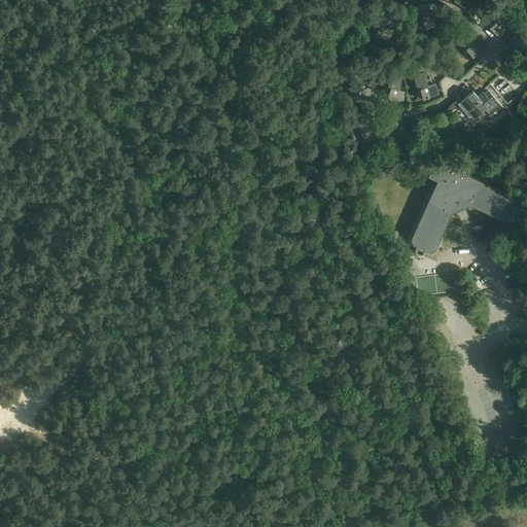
[(428,4),(418,6),(420,16),(422,16),(424,28),(430,27),(431,29),(435,28),(432,11),(430,11),(428,4)]
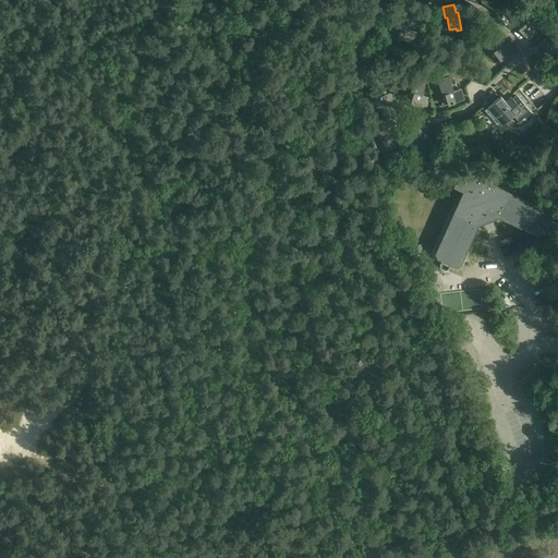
[(538,9),(543,14),(548,9),(543,4),(538,9)]
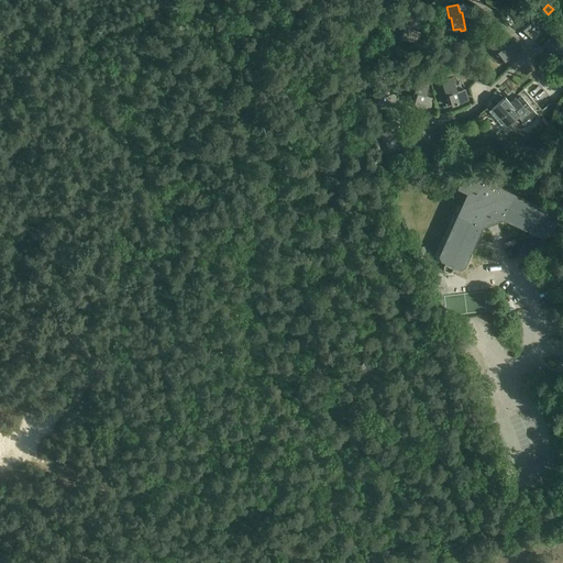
[(527,22),(528,24),(522,30),(530,37),(539,30),(537,29),(547,20),(538,11),(527,22)]
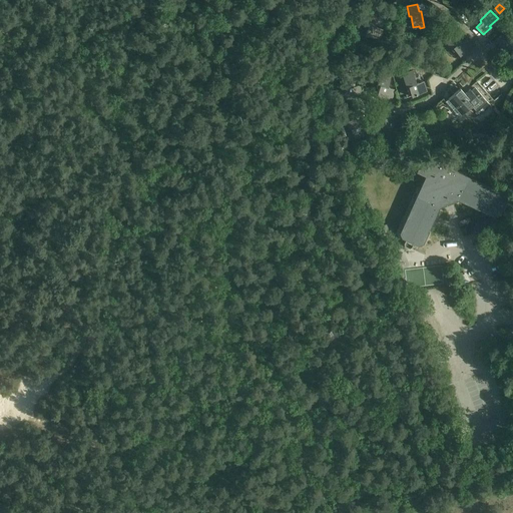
[(362,28),(360,35),(376,38),(378,28),(376,27),(378,16),(368,14),(364,28),(362,28)]
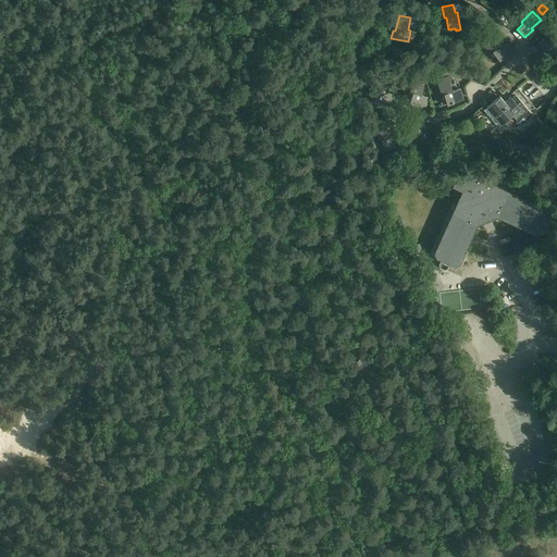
[(482,44),(492,56),(494,54),(498,61),(508,53),(500,45),(499,46),(492,36),(482,44)]
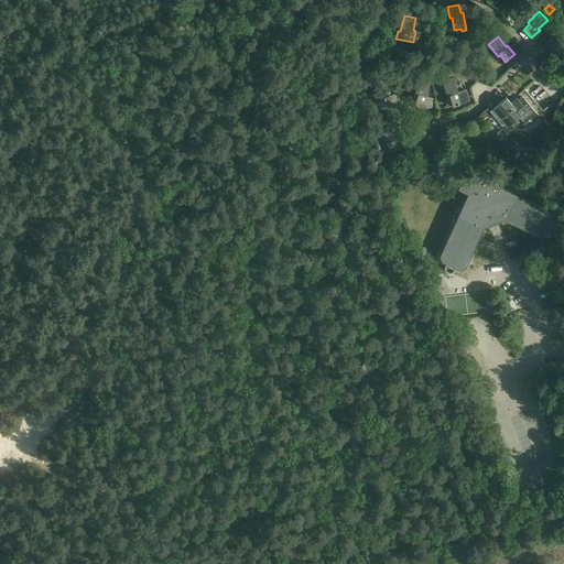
[(555,58),(561,53),(563,55),(563,53),(563,36),(556,44),(555,42),(546,51),(555,58)]
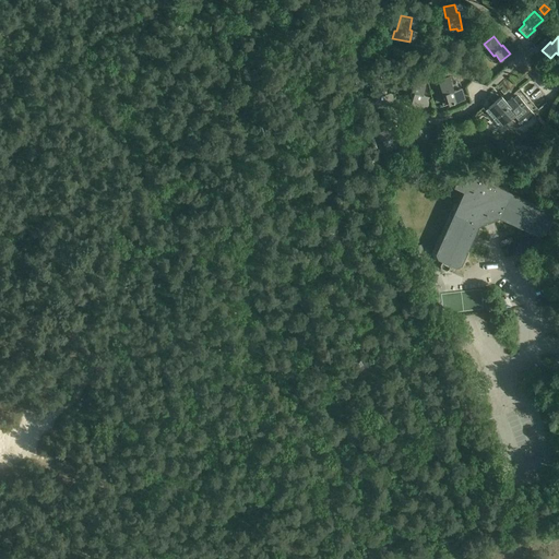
[(403,70),(402,78),(409,80),(412,72),(403,70)]
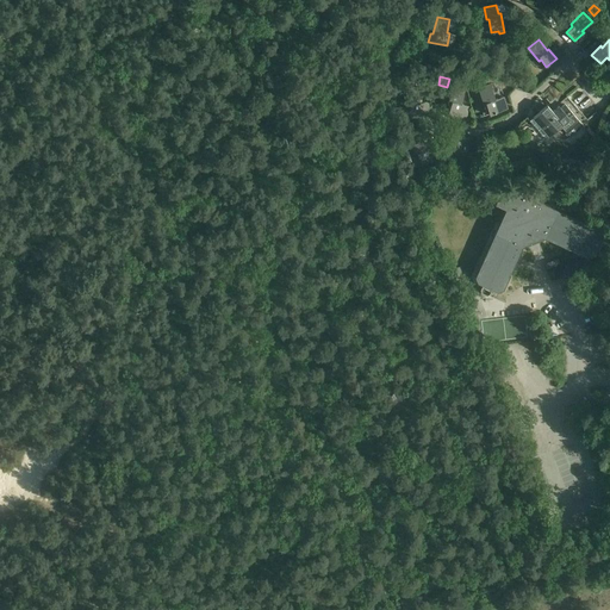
[(506,109),(503,97),(500,98),(496,82),(478,88),(484,107),(486,106),(489,114),(506,109)]
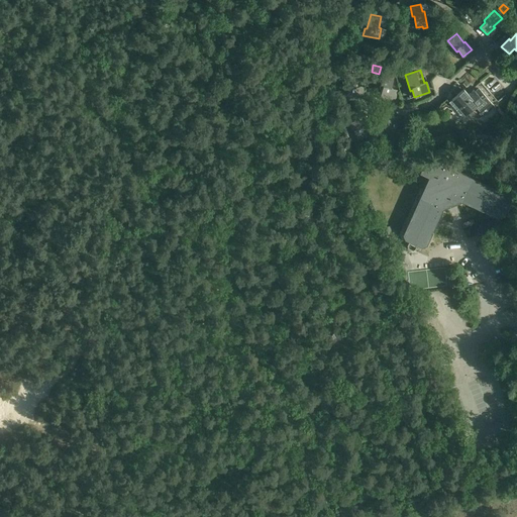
[(390,99),(393,89),(391,88),(394,77),(384,74),(379,88),(382,89),(380,96),(390,99)]
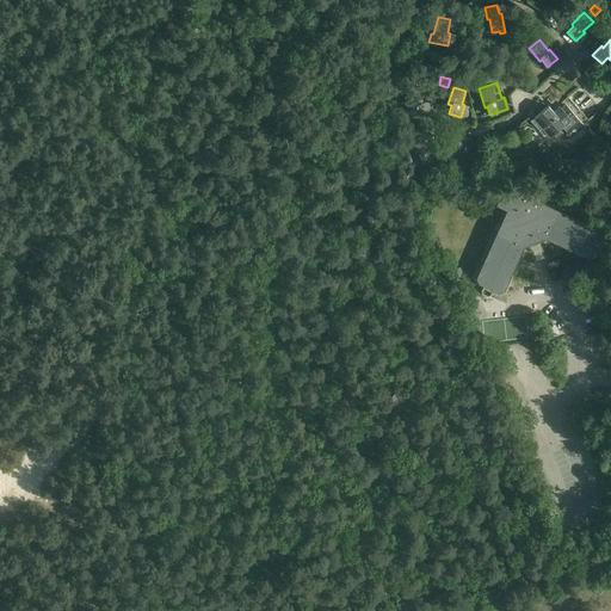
[(424,116),(423,103),(420,104),(419,90),(406,91),(407,109),(411,107),(411,117),(424,116)]
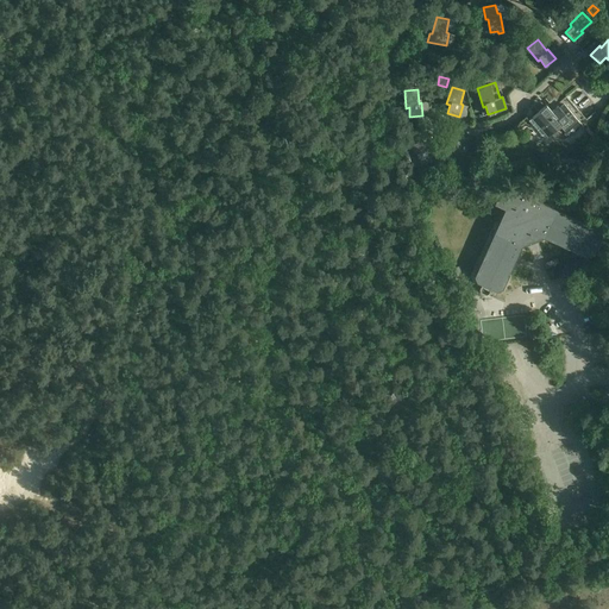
[(558,104),(562,106),(559,108),(558,106),(552,112),(546,105),(528,120),(545,139),(551,135),(554,138),(565,139),(569,136),(586,120),(566,96),(558,104)]
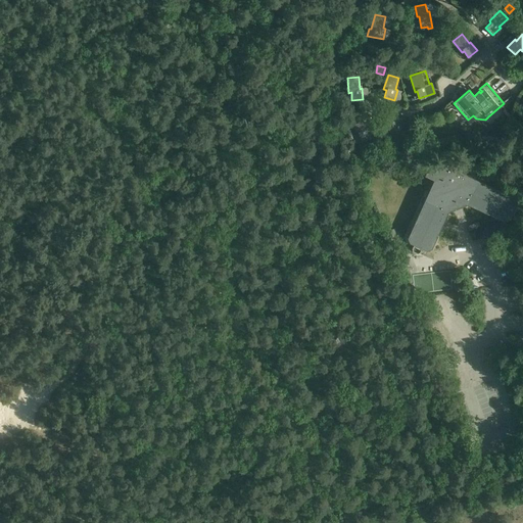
[(371,139),(368,129),(366,129),(363,117),(351,121),(355,135),(359,135),(361,142),(371,139)]
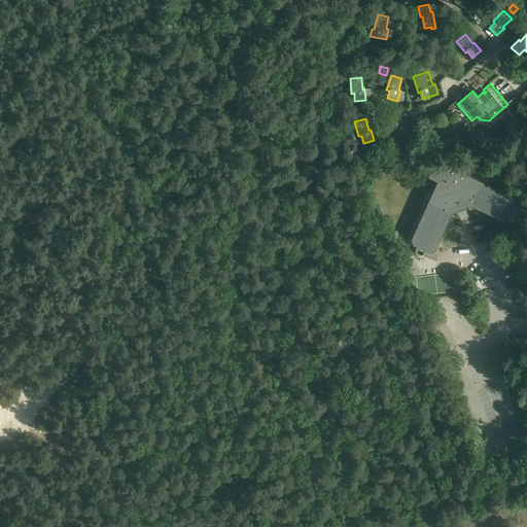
[(431,136),(423,138),(424,144),(433,142),(431,136)]
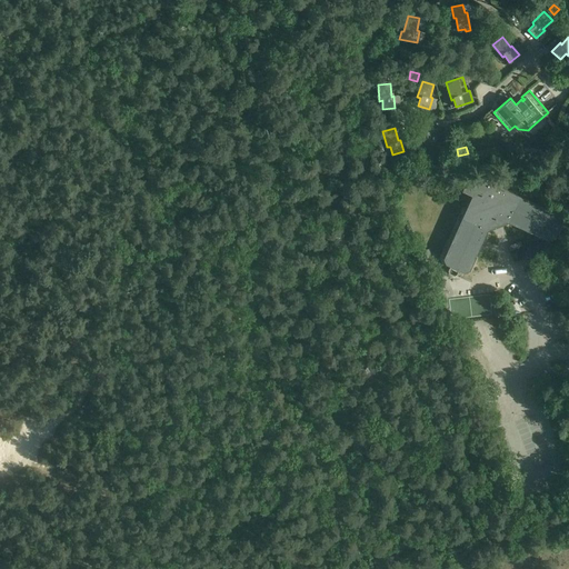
[(456,275),(458,270),(465,272),(470,270),(488,230),(509,222),(549,240),(555,238),(557,233),(560,235),(563,235),(565,229),(563,227),(560,225),(562,219),(560,213),(497,186),(501,176),(495,172),(465,183),(461,191),(471,196),(443,259),(446,265),(450,267),(448,271),(449,273),(453,276),(456,275)]
